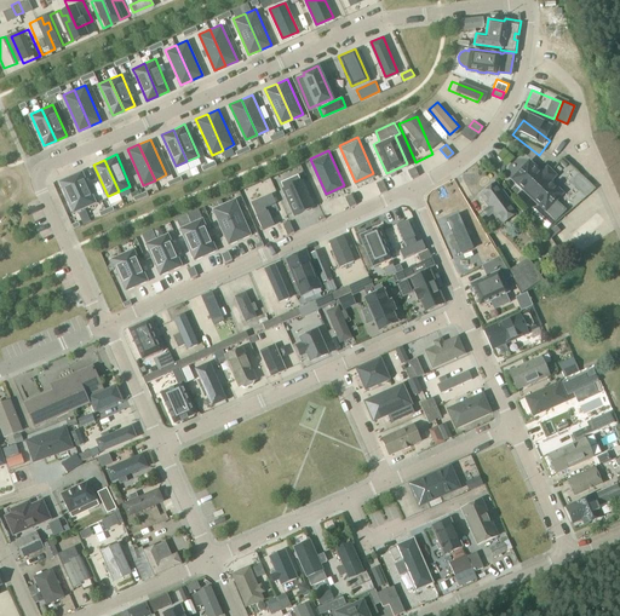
[(522,185),(546,207),(561,190),(541,172),(543,171),(538,166),(537,168),(529,161),(514,177),(517,180),(516,182),(521,186),(522,185)]
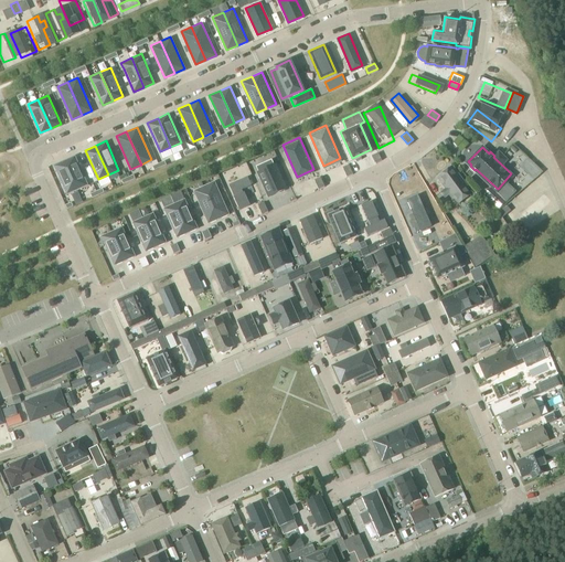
[(376,149),(371,152),(375,162),(382,158),(376,149)]
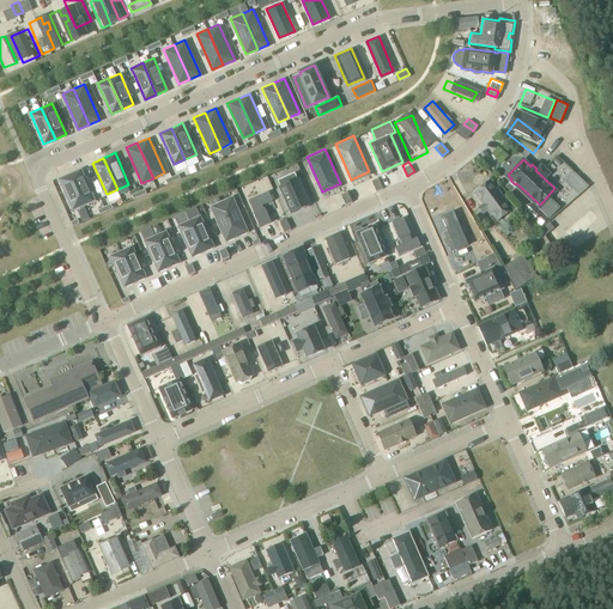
[(70,172),(84,203),(95,199),(80,168),(70,172)]
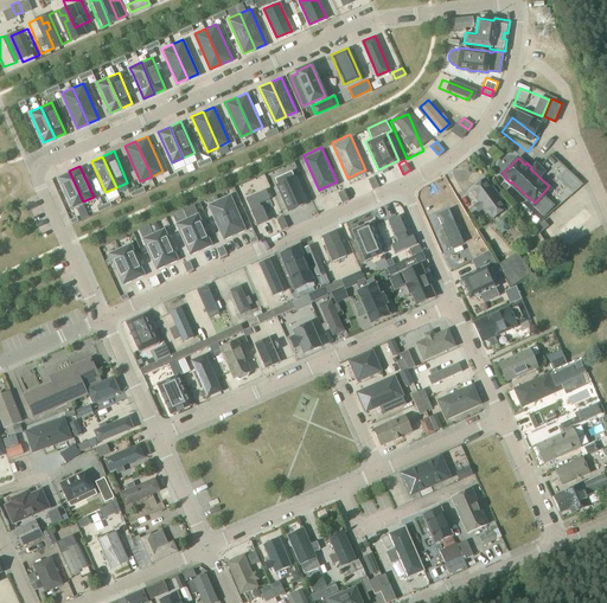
[(72,206),(83,201),(69,171),(58,175),(72,206)]
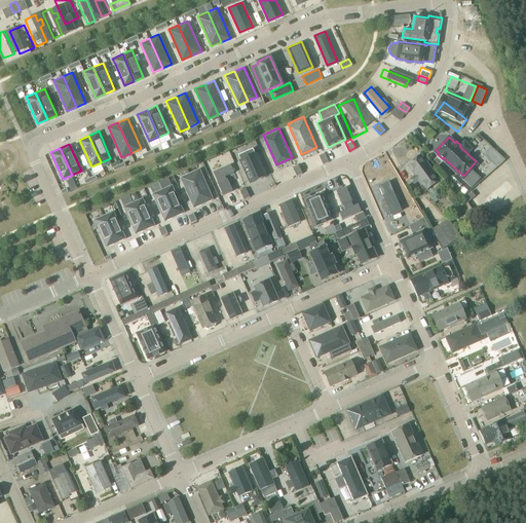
[(259,151),(242,158),(252,181),(268,174),(259,151)]
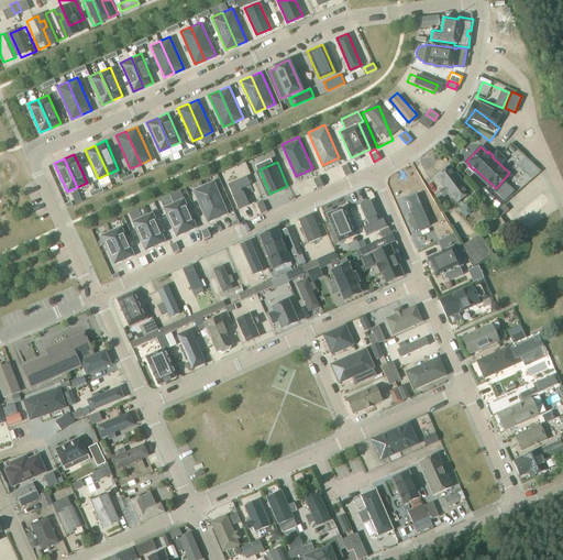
[(345,175),(351,172),(346,163),(341,165),(345,175)]
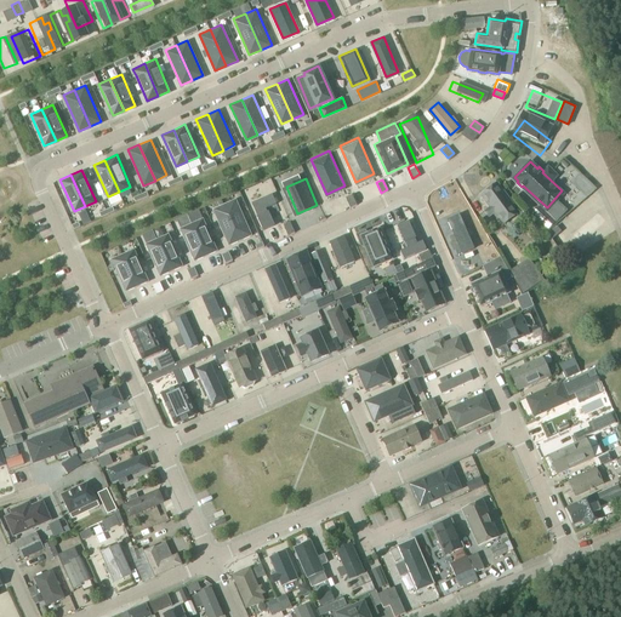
[(512,188),(506,193),(497,181),(482,193),(502,222),(518,210),(510,198),(516,193),(512,188)]
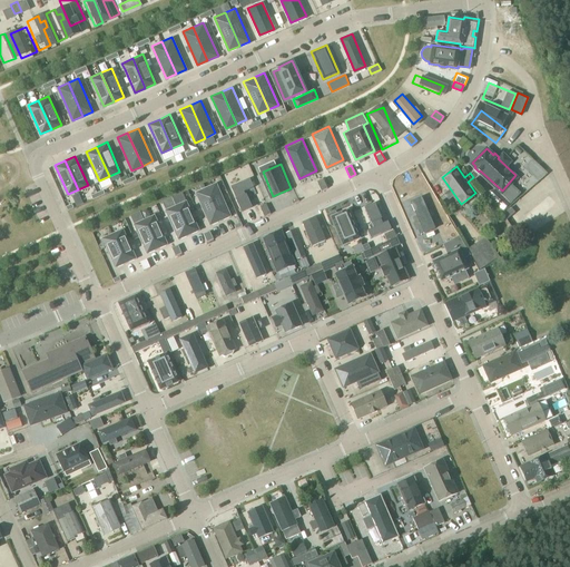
[(247,174),(229,182),(241,206),(249,202),(244,189),(244,191),(242,187),(252,183),(247,174)]
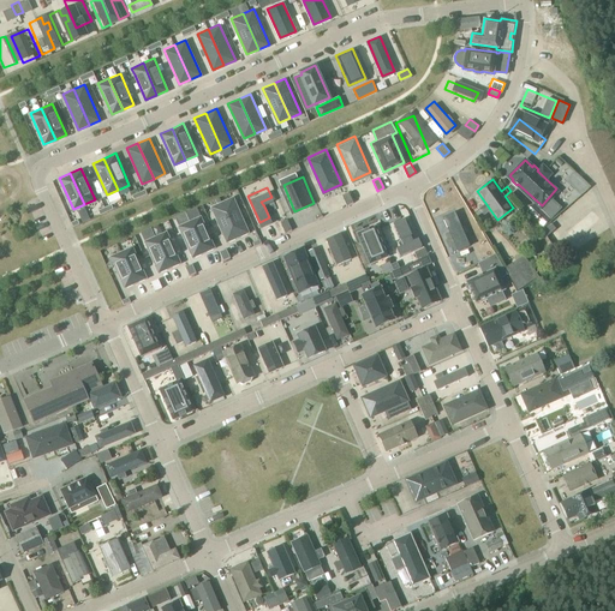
[(348,191),(341,193),(346,204),(353,201),(348,191)]
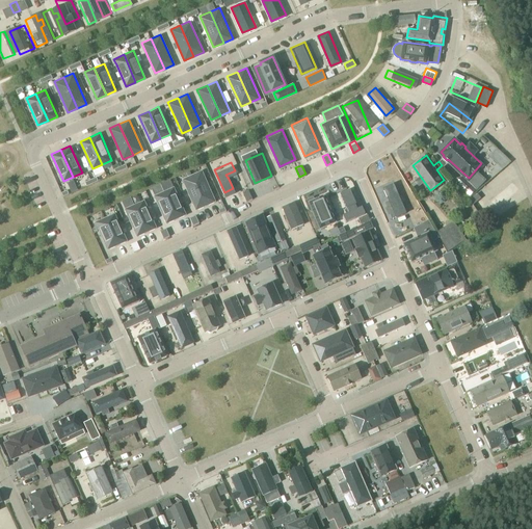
[(192,174),(206,206),(216,201),(202,169),(192,174)]
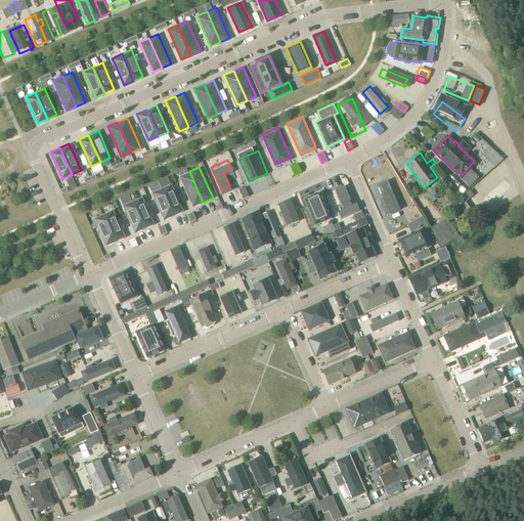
[(193,207),(203,203),(189,171),(186,172),(179,175),(193,207)]
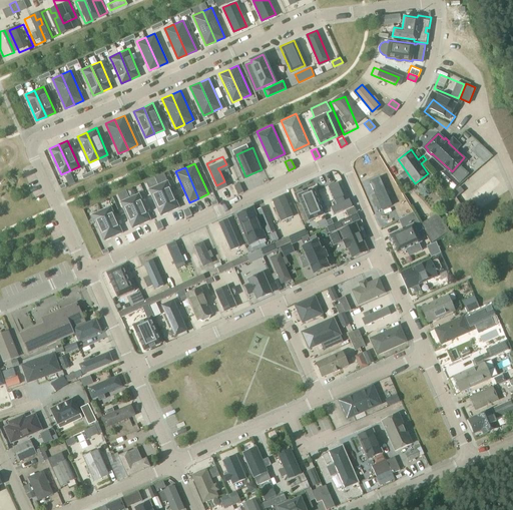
[(477,201),(500,182),(489,169),(478,178),(478,177),(472,182),(472,183),(466,188),(477,201)]
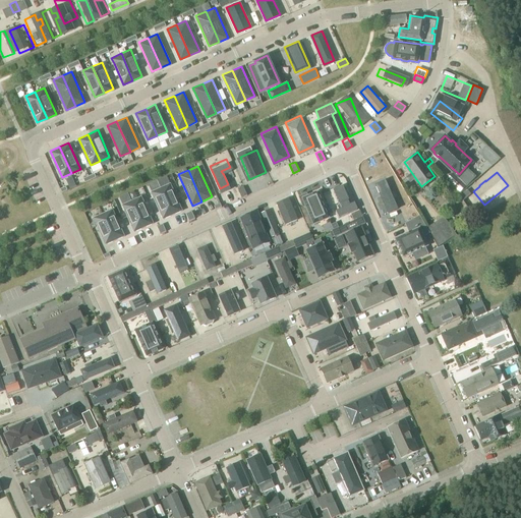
[(447,182),(441,174),(436,177),(442,185),(447,182)]
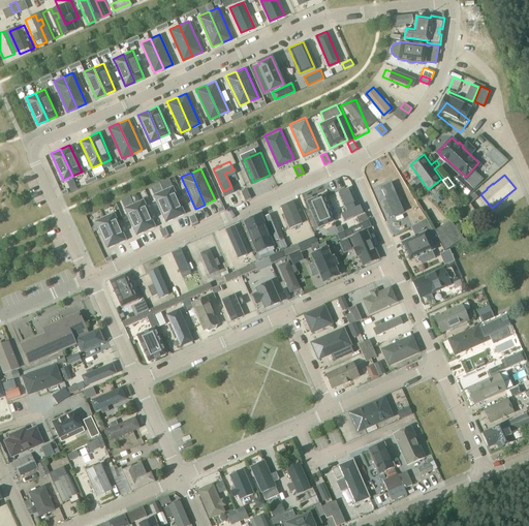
[(392,180),(381,185),(394,214),(404,210),(392,180)]
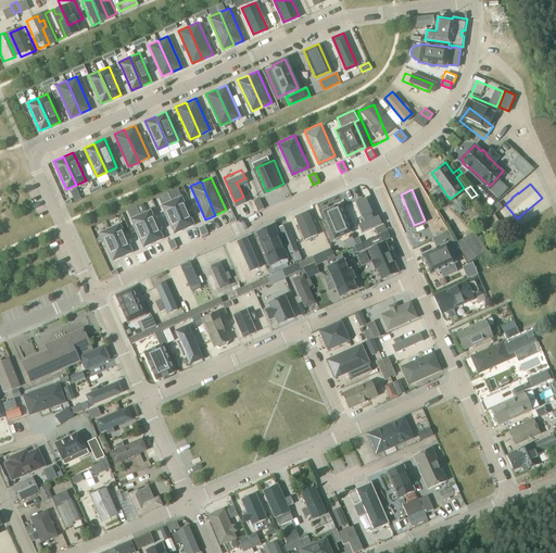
[(362,226),(376,220),(364,191),(349,198),(362,226)]
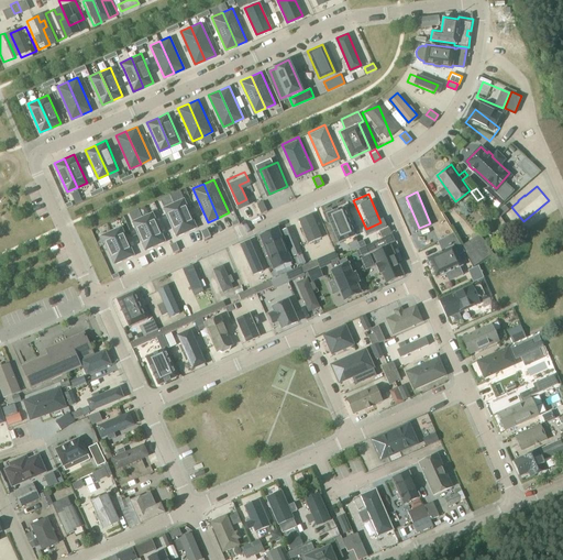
[(174,201),(187,231),(198,227),(185,196),(174,201)]
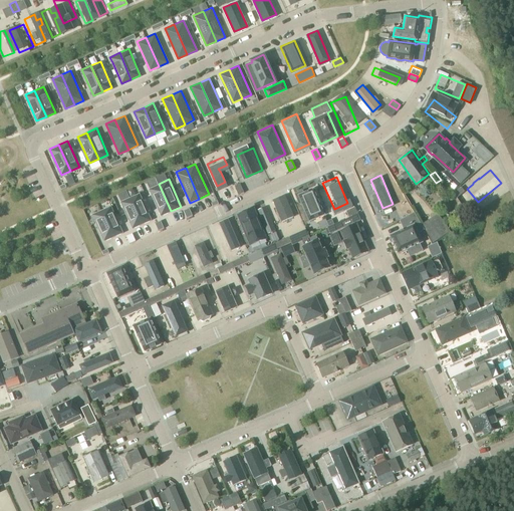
[(244,191),(240,182),(234,185),(238,194),(244,191)]
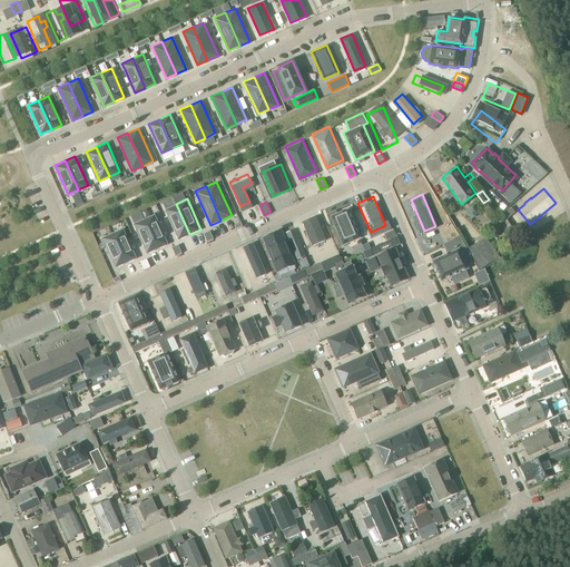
[(178,238),(189,234),(176,204),(165,208),(178,238)]
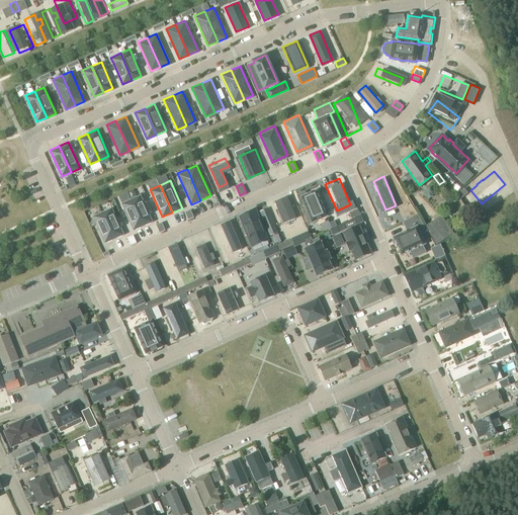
[(460,197),(467,191),(463,186),(456,192),(460,197)]
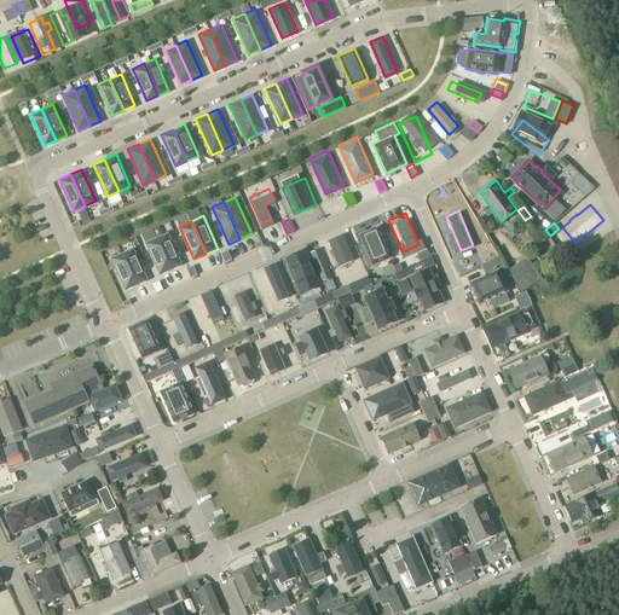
[(377,226),(360,233),(368,253),(365,254),(369,262),(389,254),(377,226)]
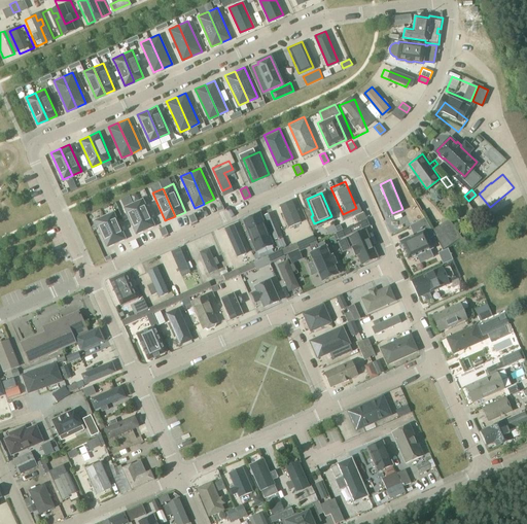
[(134,202),(146,230),(156,224),(143,197),(134,202)]
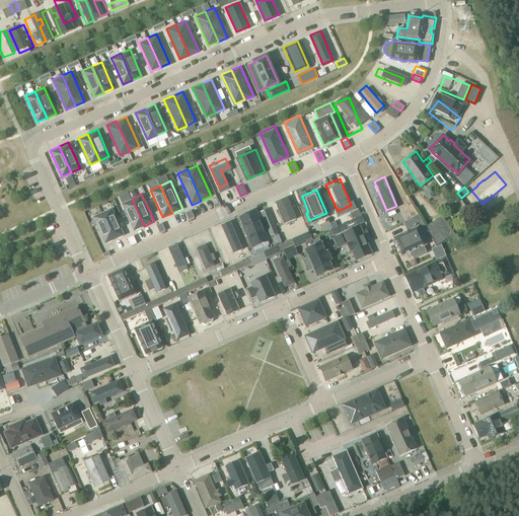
[(294,207),(290,208),(284,195),(276,198),(288,226),(296,223),(292,214),(296,212),(294,207)]
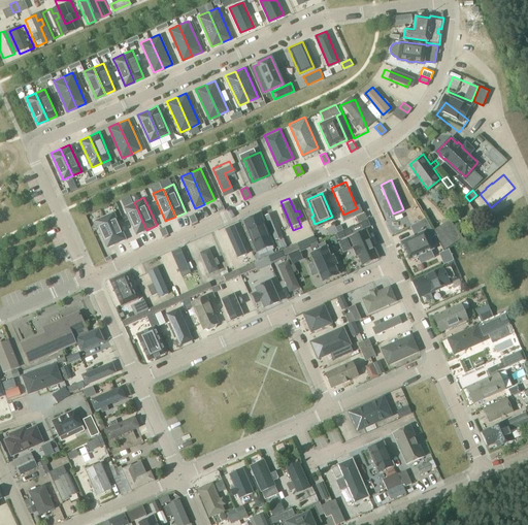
[(136,234),(146,230),(134,202),(124,206),(136,234)]
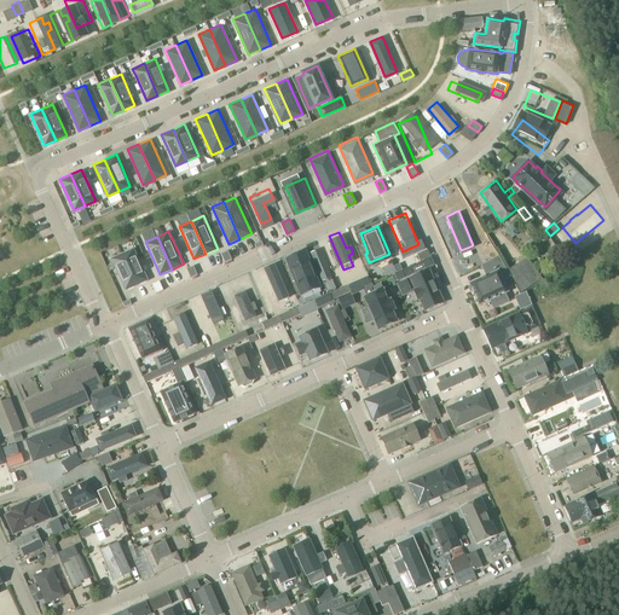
[(122,251),(137,284),(148,279),(133,247),(122,251)]
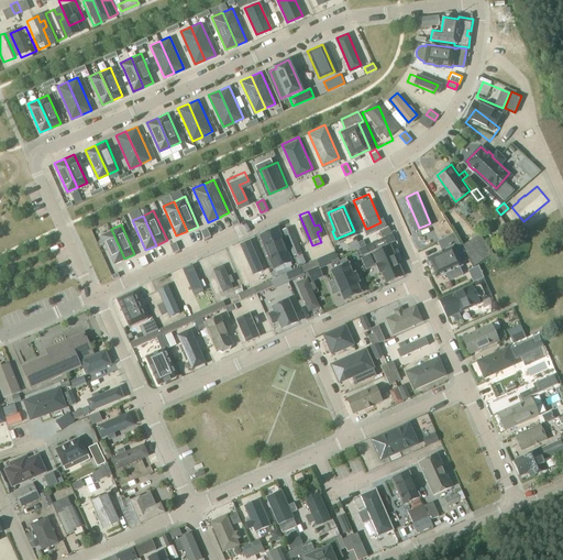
[(290,224),(283,228),(294,254),(301,251),(290,224)]
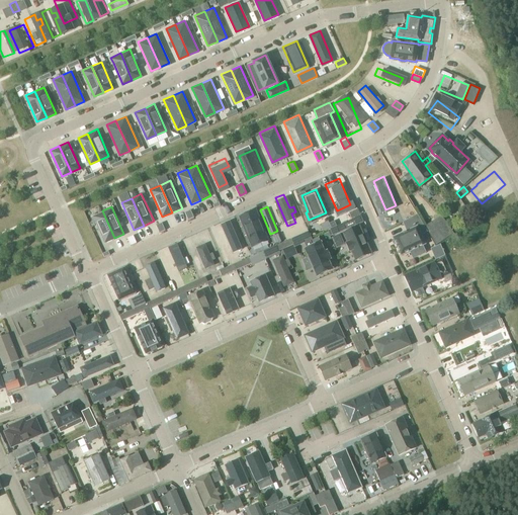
[(238,215),(251,247),(269,239),(256,207),(238,215)]
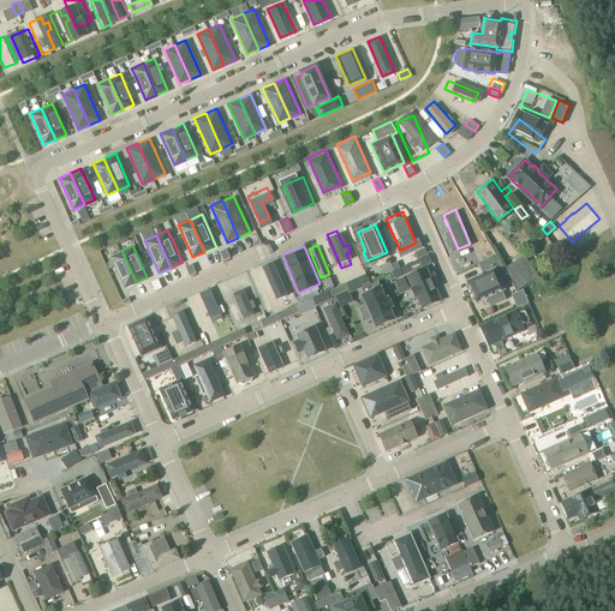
[(417,257),(428,252),(425,246),(415,251),(417,257)]
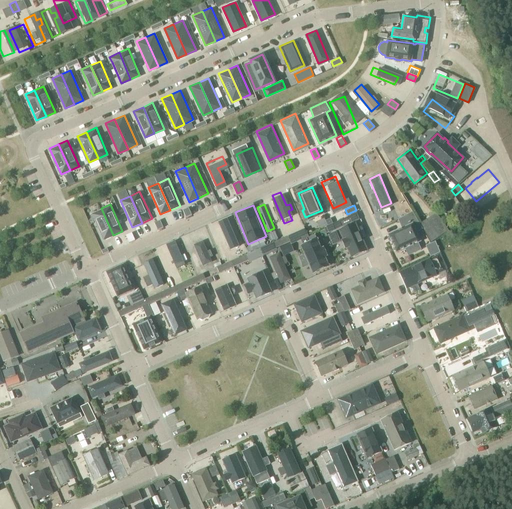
[(112,236),(113,235),(101,208),(91,212),(103,240),(112,236)]
